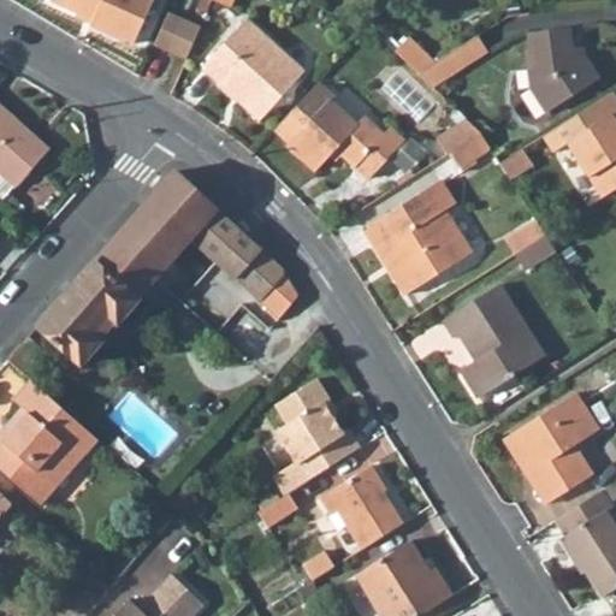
[(52,0),(94,18),(92,24),(134,43),(153,0),(52,0)]
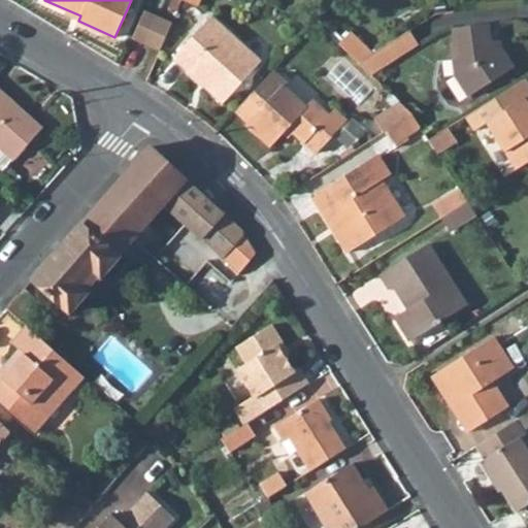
[(144,10),(132,38),(159,51),(172,22),(144,10)]
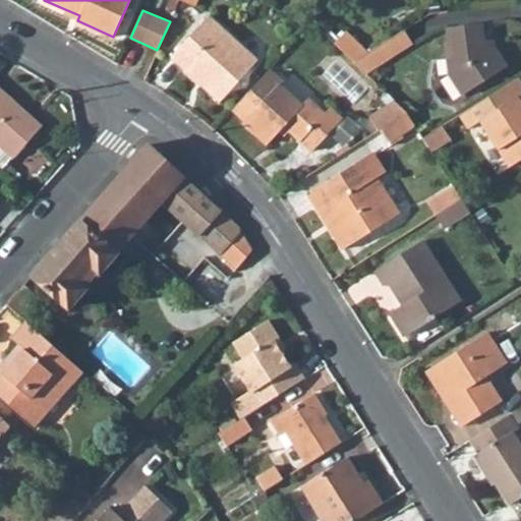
[(209,15),(171,56),(220,101),(257,60),(209,15)]
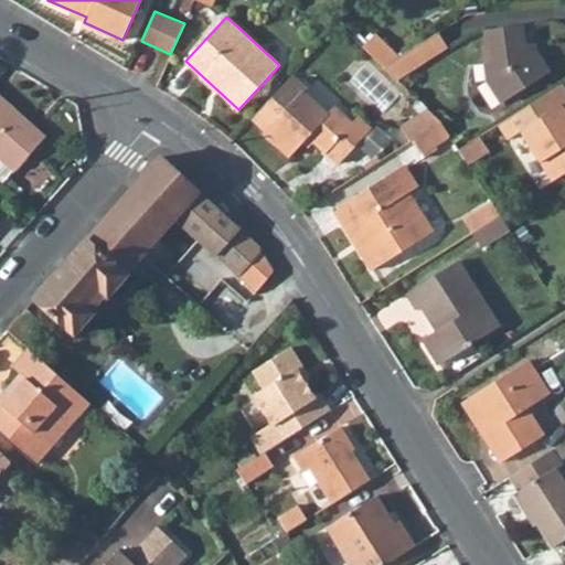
[(488,81),(501,103),(550,72),(536,50),(528,55),(525,43),(522,24),(486,29),(487,45),(483,45),(488,81)]
